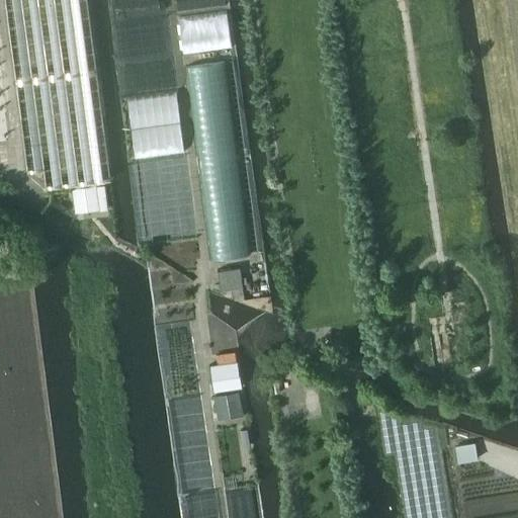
[(104,184),(97,185),(100,208),(100,209),(108,208),(105,184),(104,184)]
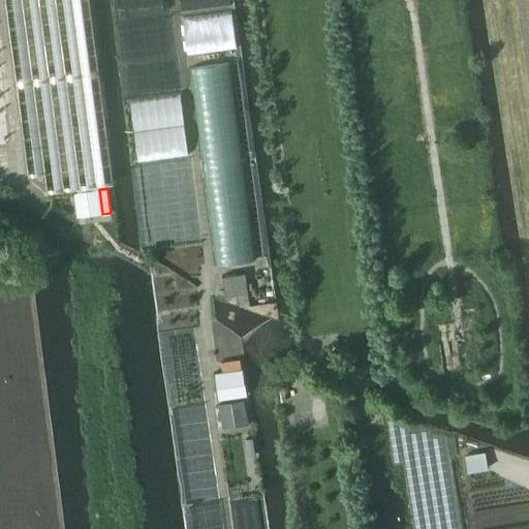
[(221,276),(224,297),(247,293),(244,272),(221,276)]
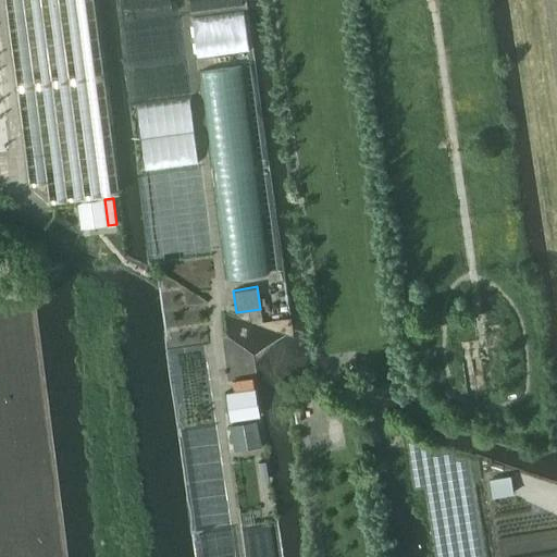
[(224,393),(229,419),(258,416),(255,388),(224,393)]
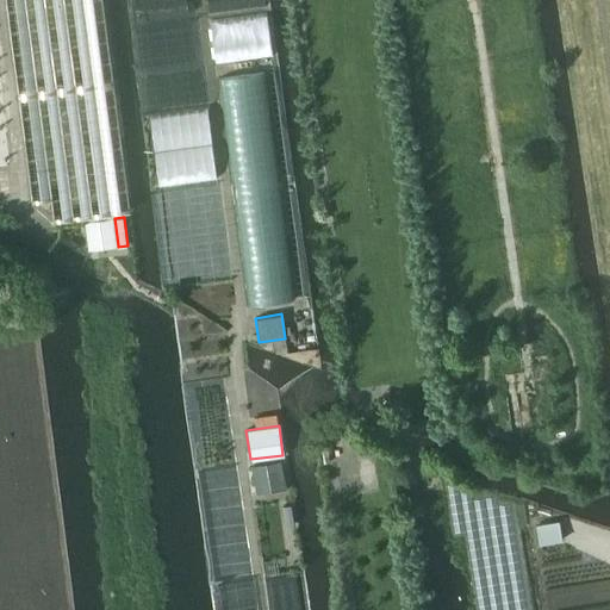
[(281,458),(253,462),(257,491),(286,486),(281,458)]
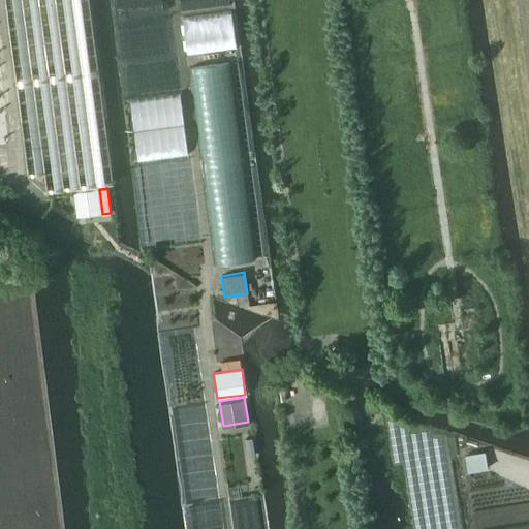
[(465,456),(468,471),(486,468),(484,453),(465,456)]
